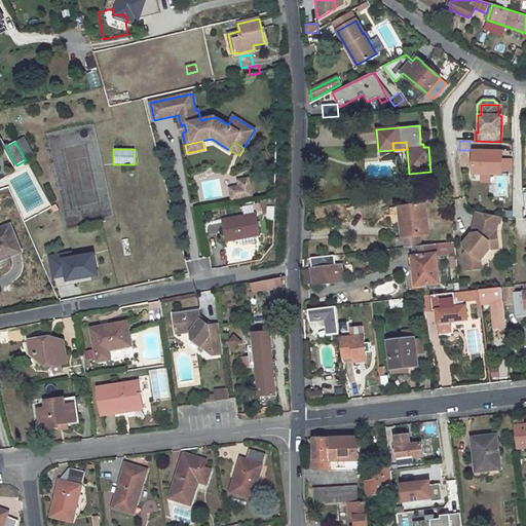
[(474,151),(473,173),(501,174),(512,175),(512,162),(501,161),(501,152),(474,151)]
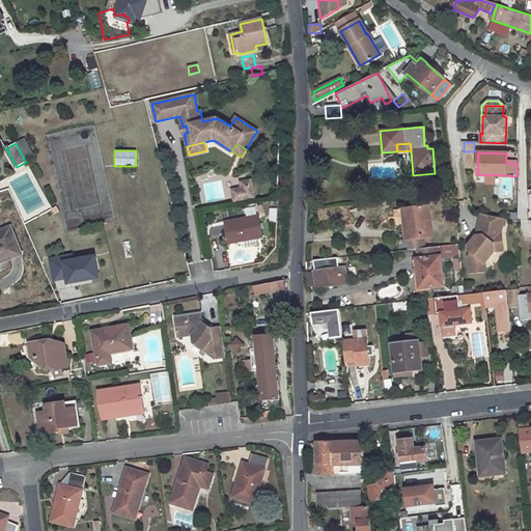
[(246,193),(245,188),(253,186),(252,179),(241,183),(242,188),(232,190),(233,195),(246,193)]
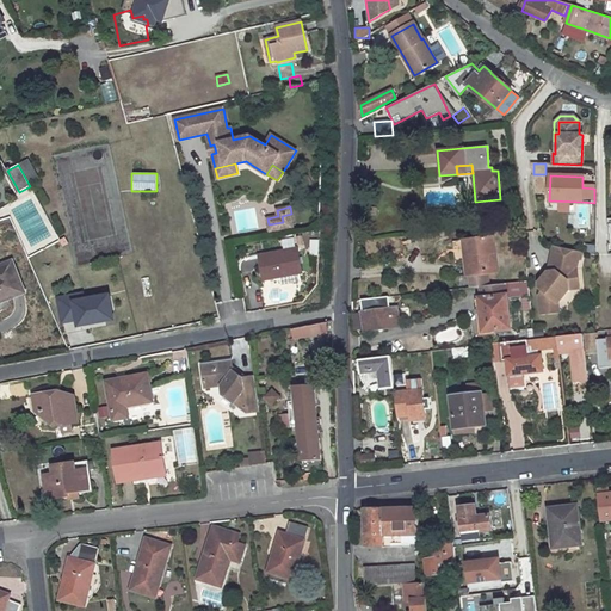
[(294,228),(291,214),(282,216),(283,222),(269,224),(270,232),(294,228)]
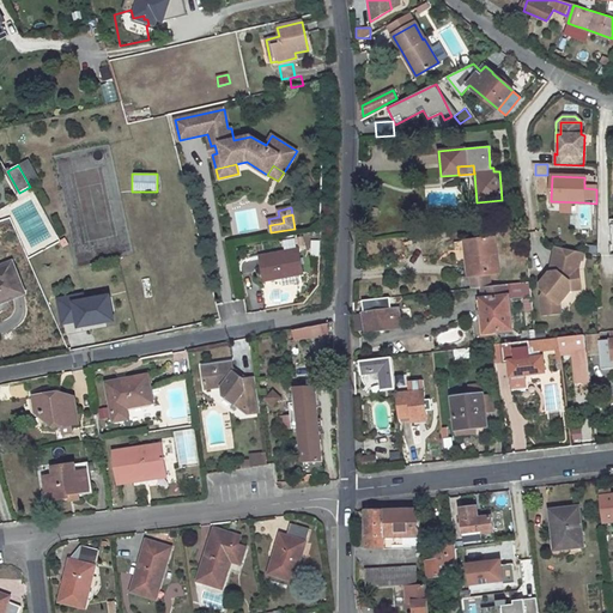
[(293,238),(280,241),(283,250),(296,248),(293,238)]
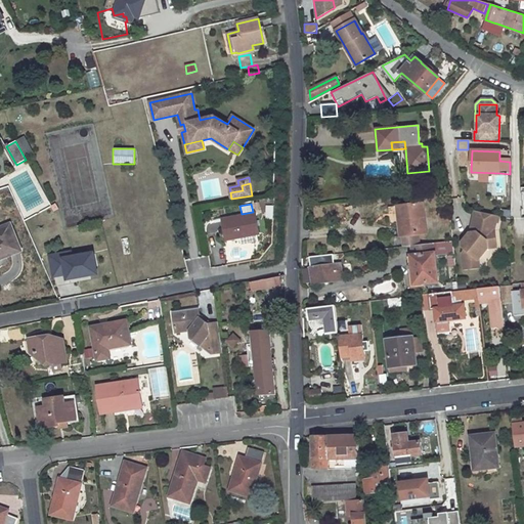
[(423,204),(401,206),(403,218),(398,219),(400,236),(402,236),(403,247),(410,246),(419,245),(418,234),(426,233),(423,204)]
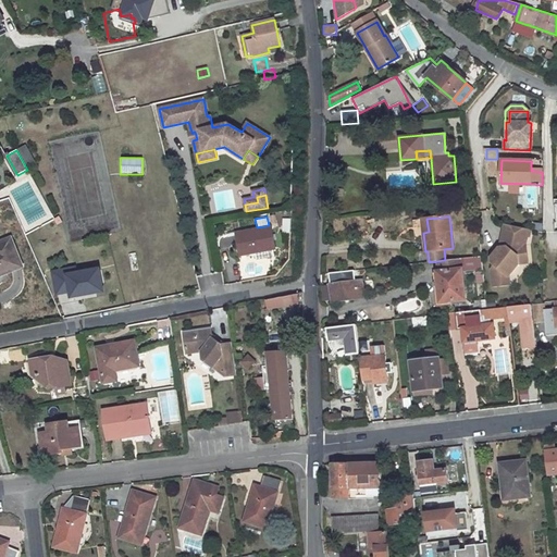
[(529,236),(530,230),(504,224),(499,242),(504,243),(504,247),(498,247),(490,258),(490,261),(494,264),(491,268),(492,286),(508,284),(508,276),(518,263),(518,257),(527,256),(525,243),(527,236),(529,236)]
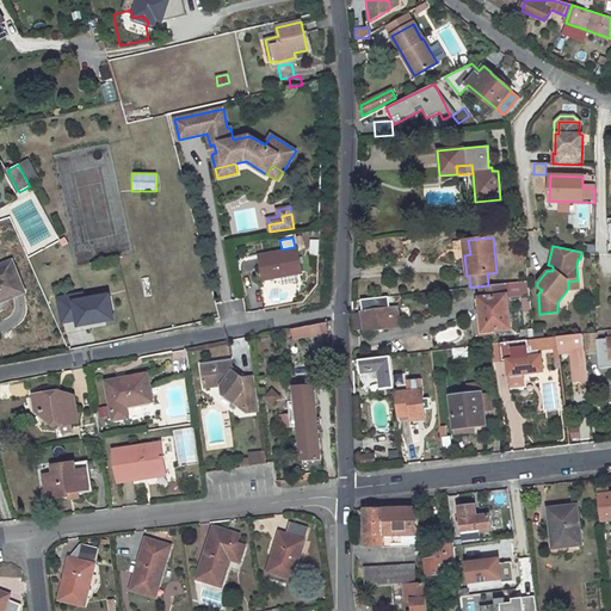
[(297,250),(259,257),(264,281),(302,273),(297,250)]
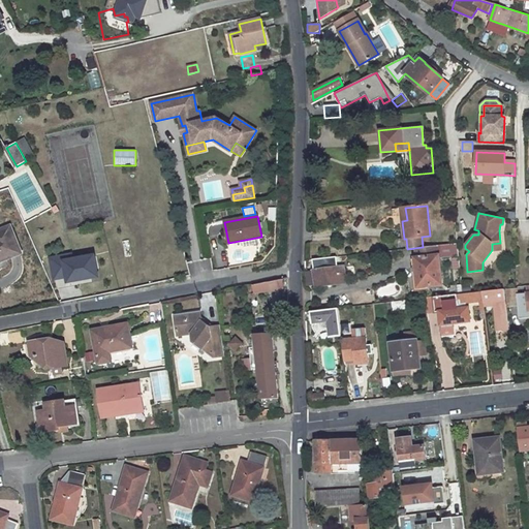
[(10,227),(0,230),(0,261),(21,253),(10,227)]
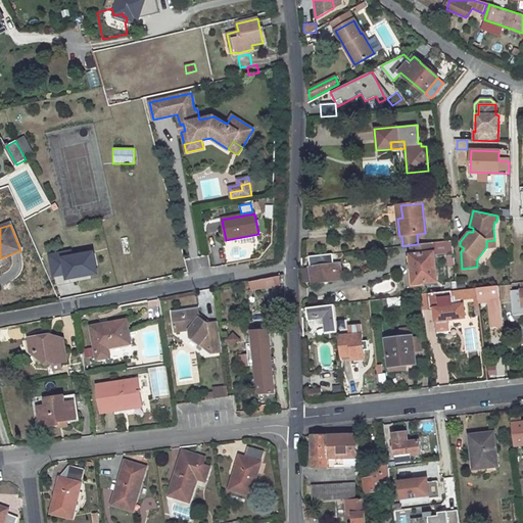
[(418,244),(410,245),(411,254),(410,254),(413,284),(415,284),(416,287),(423,286),(423,283),(436,281),(433,255),(453,253),(452,240),(418,244)]
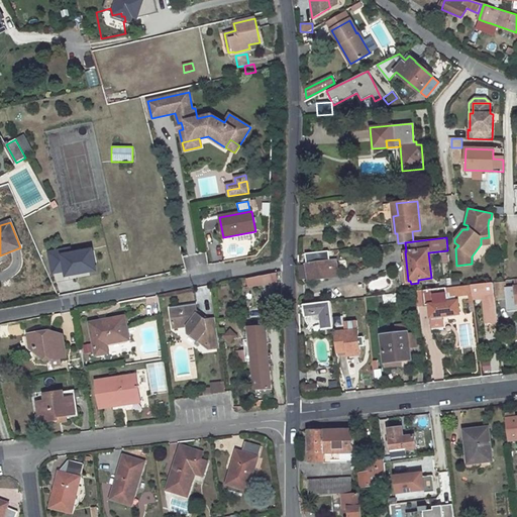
[(53,281),(97,274),(92,246),(47,253),(53,281)]
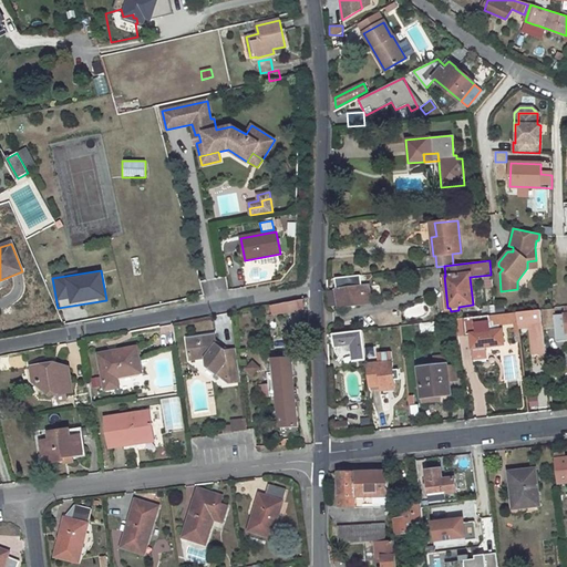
[(359,287),(337,289),(339,307),(364,303),(364,302),(370,301),(369,286),(362,286),(362,284),(358,284),(359,287)]
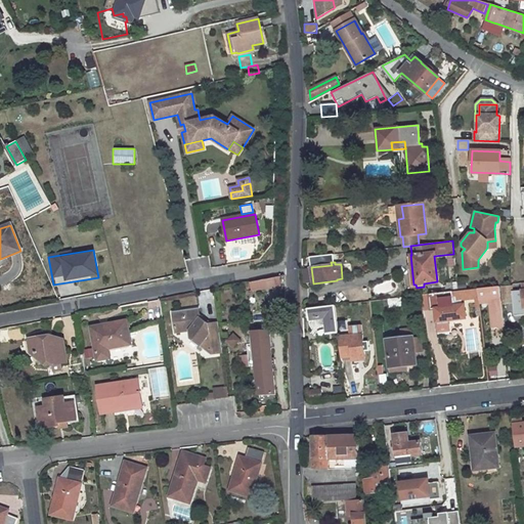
[(276,277),(250,282),(251,291),(280,287),(280,276),(276,277)]
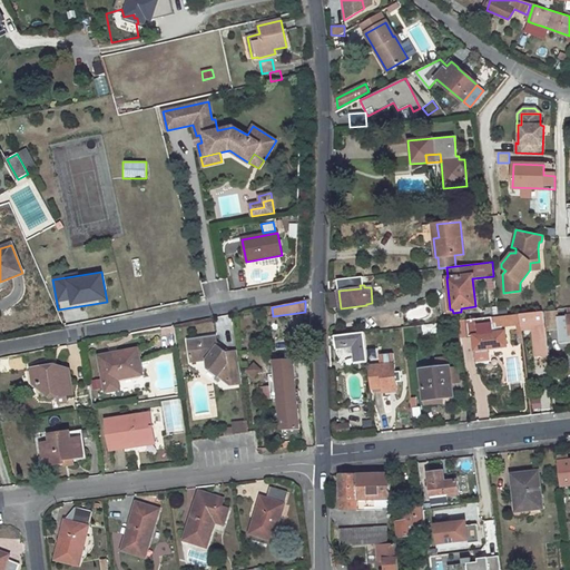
[(542,311),(518,314),(520,324),(520,327),(532,325),(532,330),(533,342),(546,340),(542,311)]
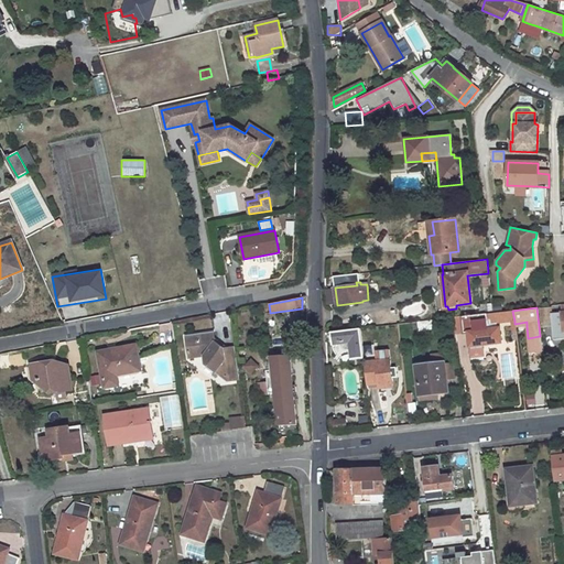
[(387,322),(386,320),(391,320),(391,311),(384,312),(384,308),(375,311),(376,324),(387,322)]
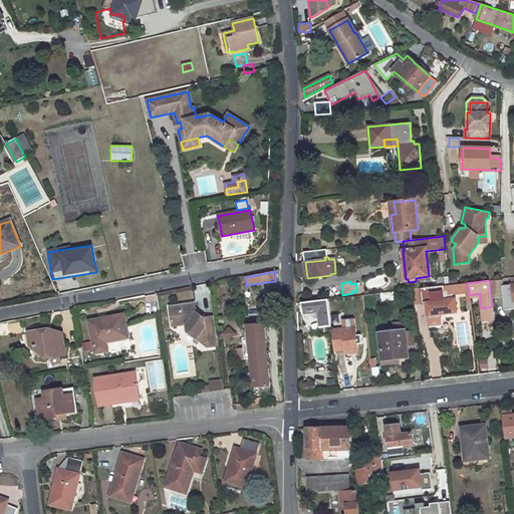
[(500,281),(492,282),(494,297),(502,296),(500,281)]
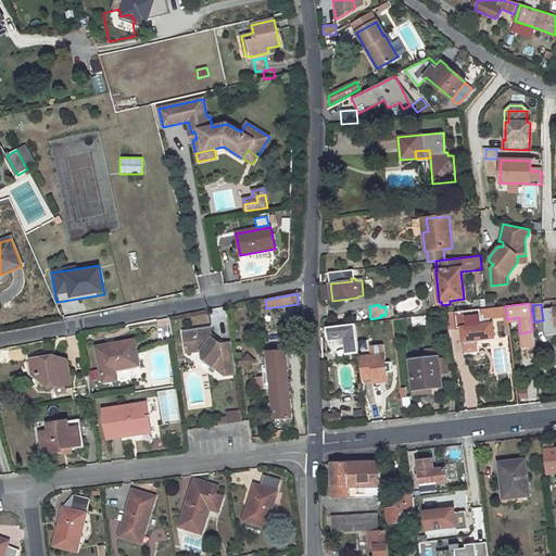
[(505,306),(482,308),(483,316),(488,319),(507,316),(505,306)]
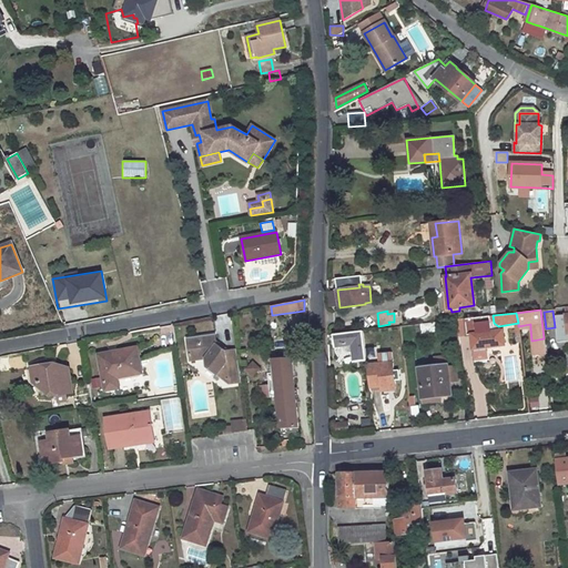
[(489,316),(466,318),(467,335),(472,334),(473,341),(504,337),(503,331),(492,332),(489,316)]
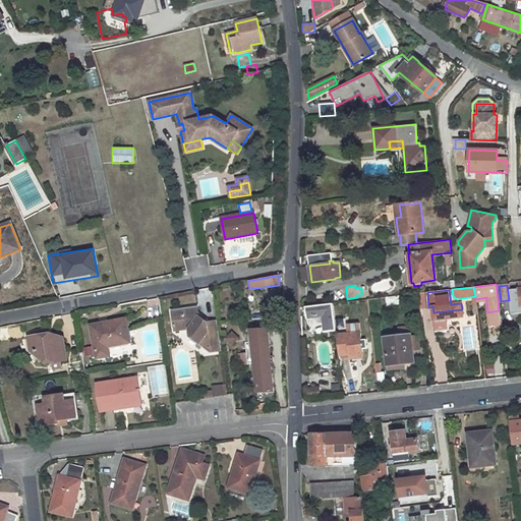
[(427,291),(418,293),(420,308),(428,307),(427,292),(427,291)]
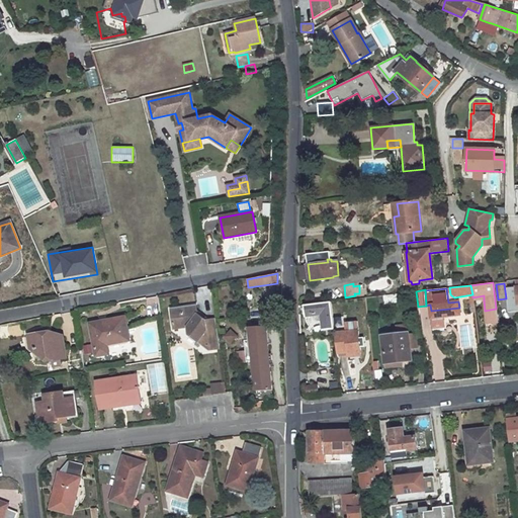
[(401,292),(382,294),(383,304),(402,301),(401,292)]
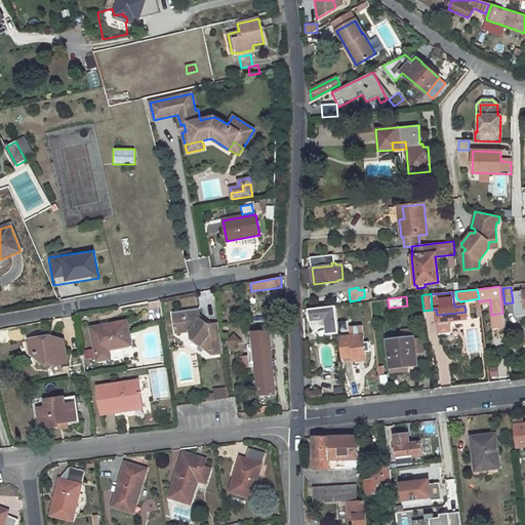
[(335,306),(308,309),(309,320),(318,318),(320,318),(326,322),(326,327),(327,334),(329,334),(338,333),(335,306)]
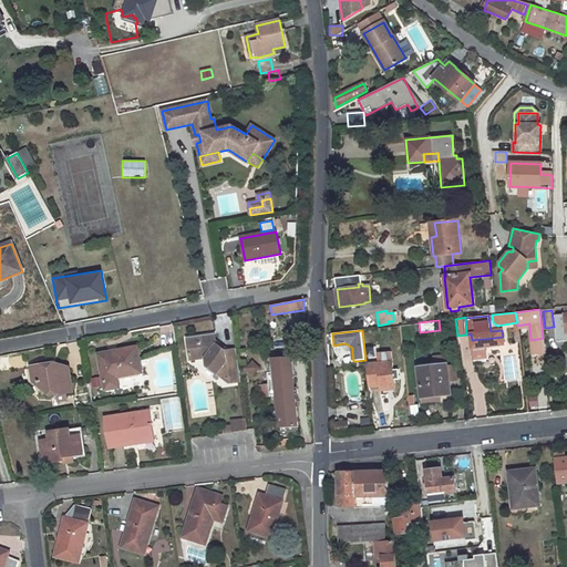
[(207,366),(224,379),(229,378),(230,383),(241,382),(237,349),(226,351),(216,343),(215,334),(188,338),(191,360),(206,358),(207,366)]
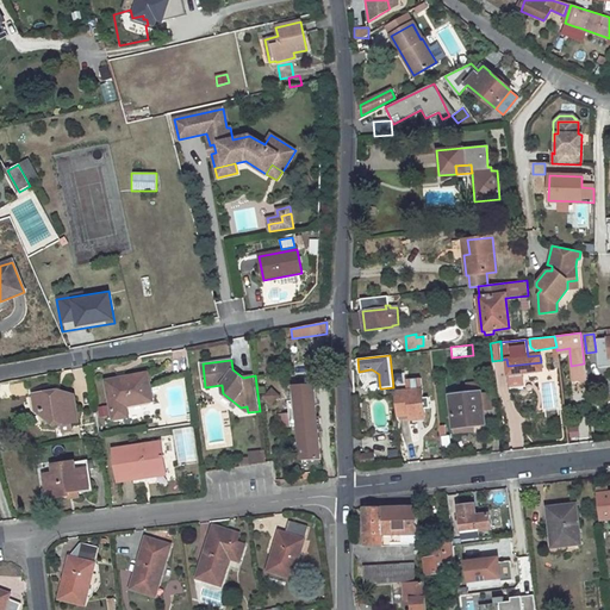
[(541,362),(508,366),(511,386),(521,385),(518,373),(542,369),(541,362)]
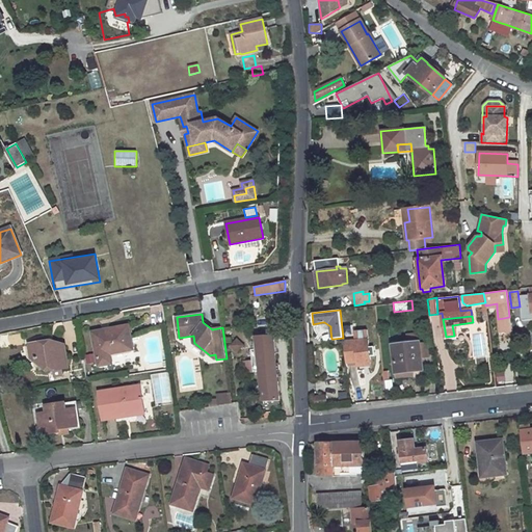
[(509,317),(498,319),(500,333),(511,330),(509,317)]
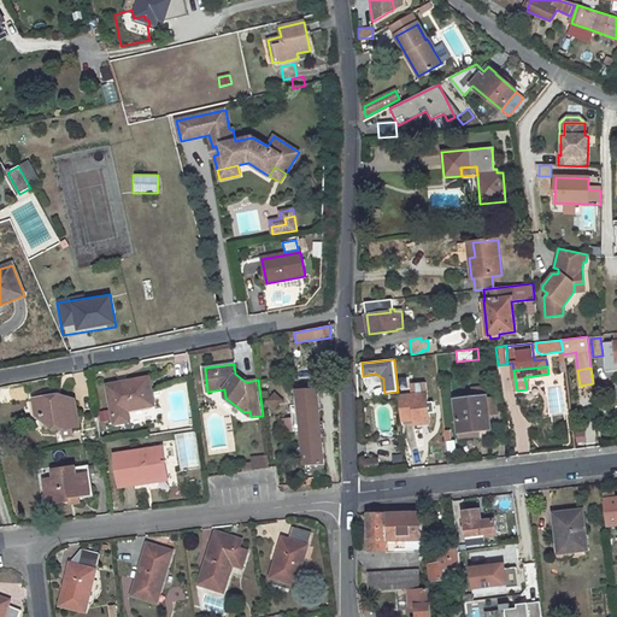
[(376,374),(374,374),(374,376),(375,380),(376,381),(380,383),(383,385),(383,378),(376,374)]
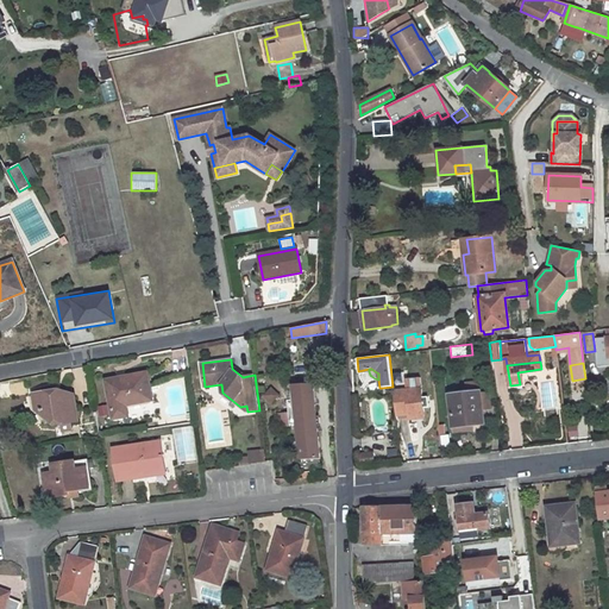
[(127,416),(126,406),(152,401),(148,374),(106,382),(113,420),(127,416)]
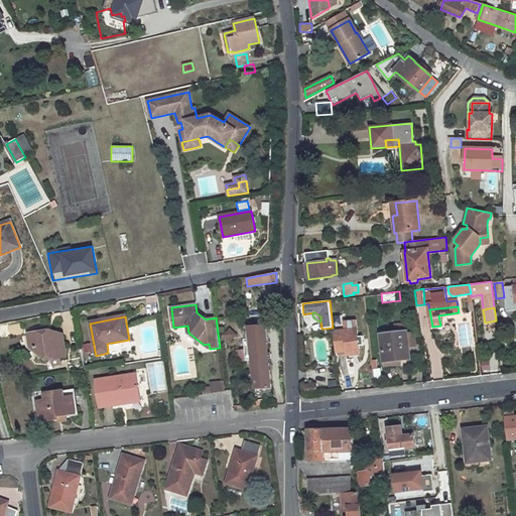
[(266,327),(248,328),(249,340),(244,341),(246,361),(252,360),(255,390),(271,389),(266,327)]
